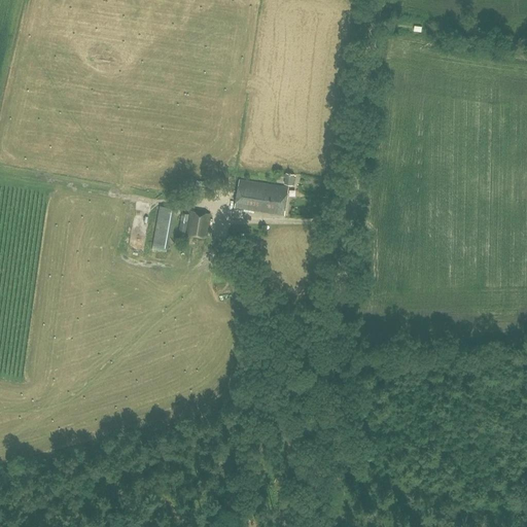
[(280,177),(285,177),(284,184),(293,185),(295,175),(285,174),(280,173),(280,177)]
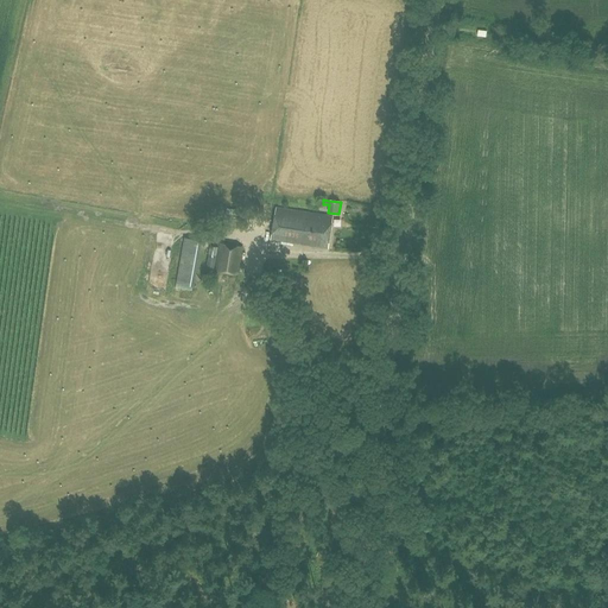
[(271,240),(329,248),(334,216),(277,208),(271,240)]
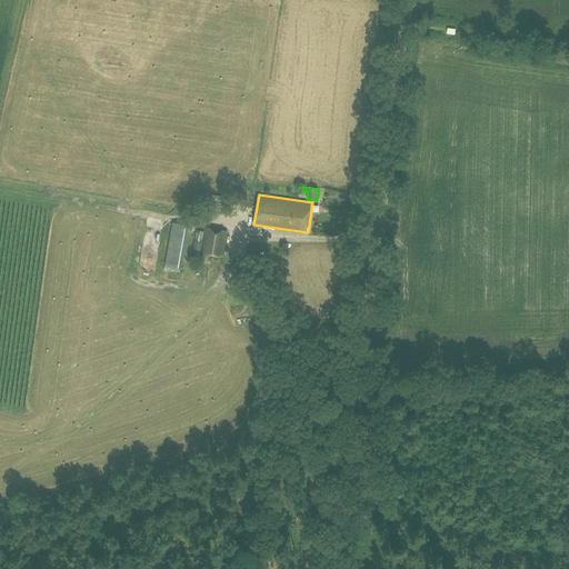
[(177,226),(176,272),(188,272),(188,226),(177,226)]
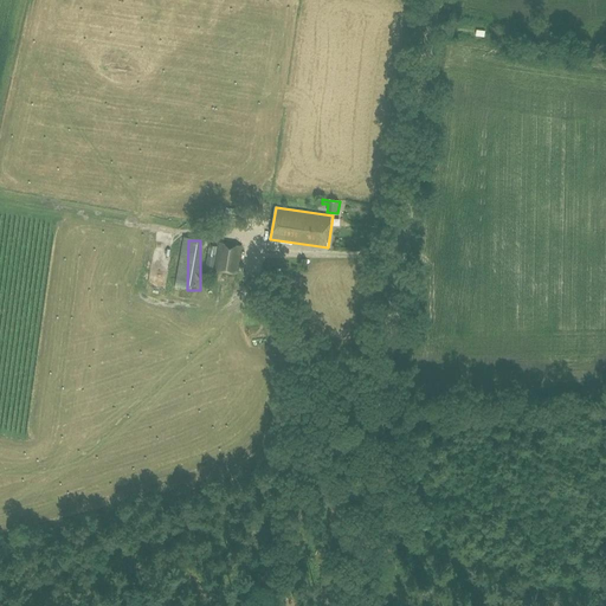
[(220,242),(216,269),(238,272),(242,245),(220,242)]
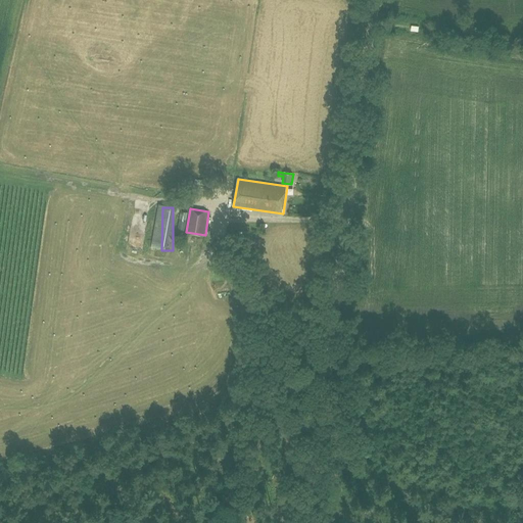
[(177,231),(184,233),(188,212),(180,211),(177,231)]
